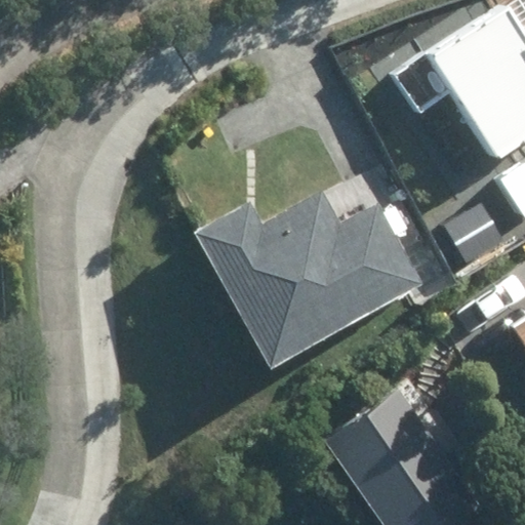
[(400,82),(385,93),(410,132),(455,101),(489,152),(524,127),(524,0),(490,0),(391,68),(400,82)]
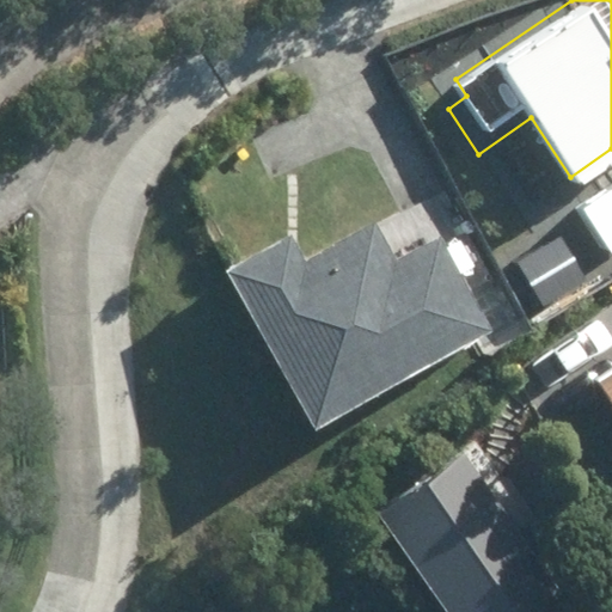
[(611,194),(583,212),(610,252),(611,251),(611,194)]
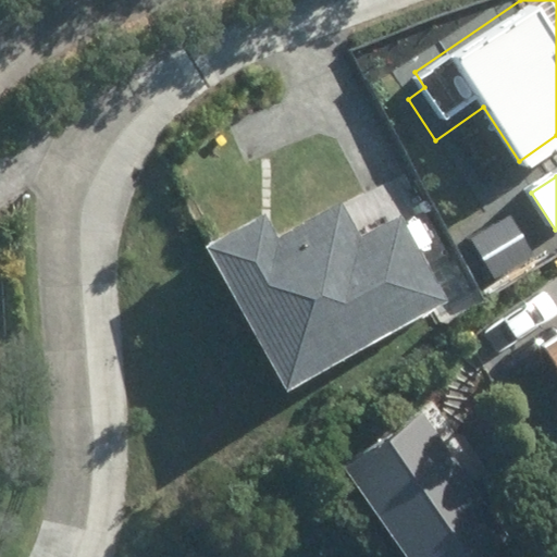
[(207,244),(286,393),(452,305),(405,219),(364,239),(344,202),(279,237),(265,212),(207,244)]
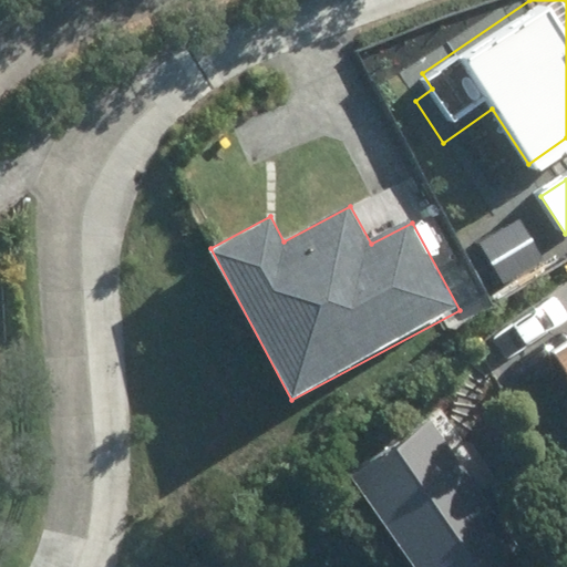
[(481,240),(503,281),(543,260),(521,219),(481,240)]
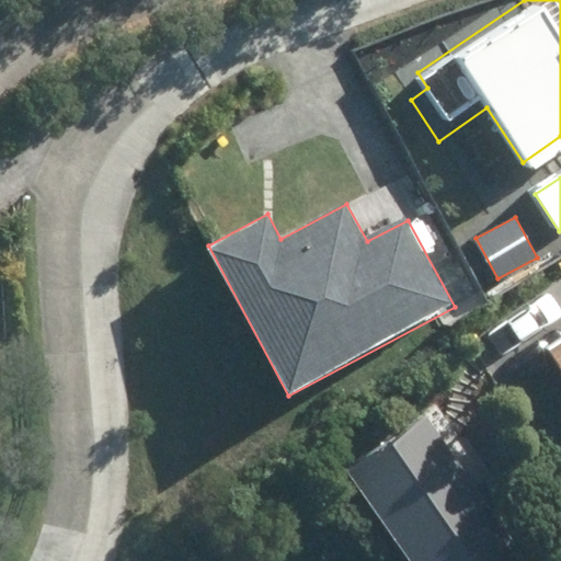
[(442,404),(347,472),(412,560),(496,560),(536,534),(442,404)]
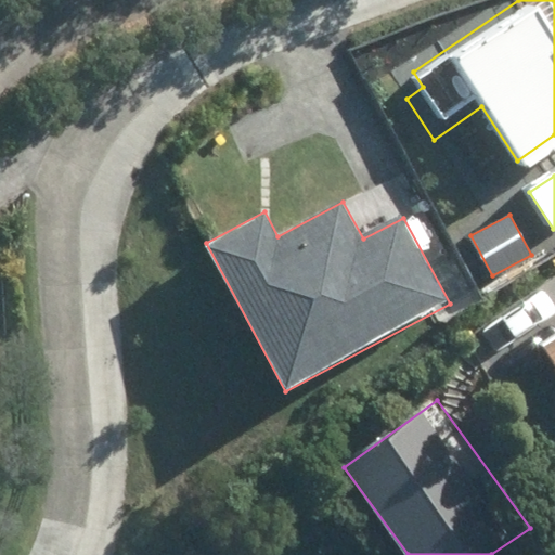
All buildings are outlined.
